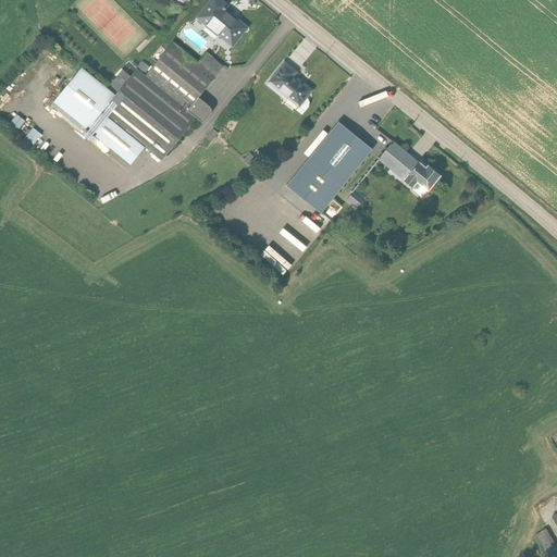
[(221,0),(211,0),(197,17),(206,26),(212,32),(213,32),(218,36),(218,35),(232,46),(248,27),(226,10),(227,8),(226,7),(227,4),(221,0)]
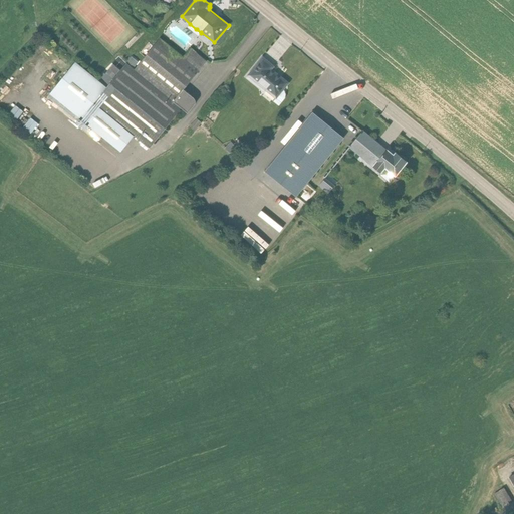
[(107,86),(81,119),(92,129),(102,136),(120,151),(135,135),(150,148),(182,107),(188,112),(195,104),(196,103),(196,101),(196,99),(195,98),(184,89),(207,60),(191,48),(184,57),(160,38),(140,63),(132,56),(120,70),(107,86)]
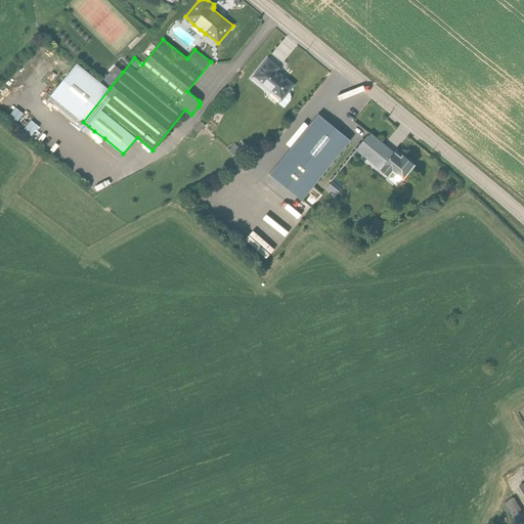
[(268,58),(253,77),(280,100),(278,102),(285,107),(291,99),(292,95),(290,92),(289,91),(294,84),(276,70),(278,68),(268,58)]
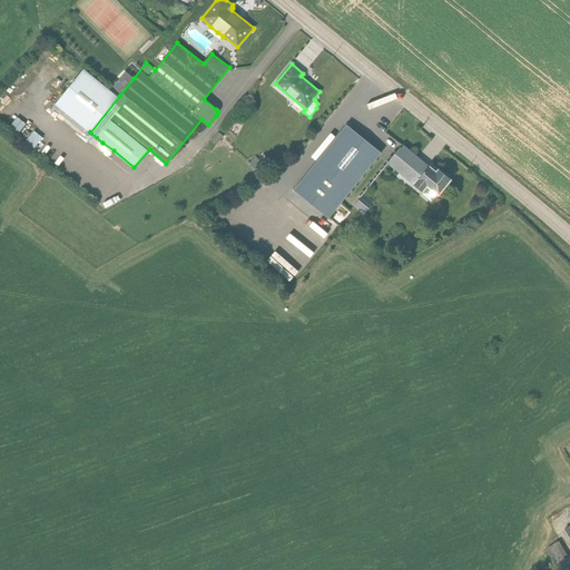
[(119,96),(108,87),(85,68),(56,104),(90,133),(119,96)]
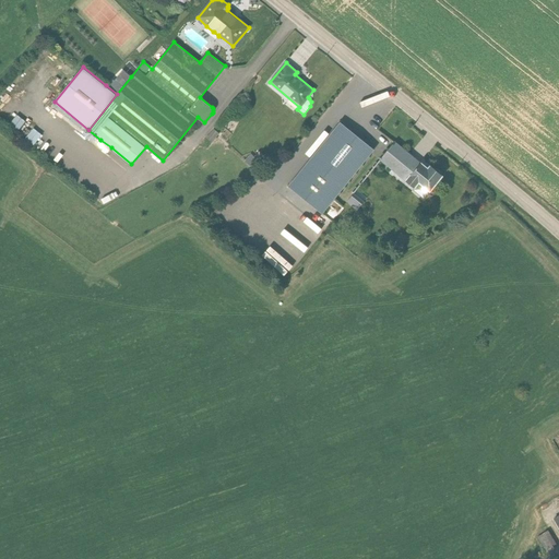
[(106,85),(117,94),(131,76),(123,70),(115,80),(113,78),(106,85)]
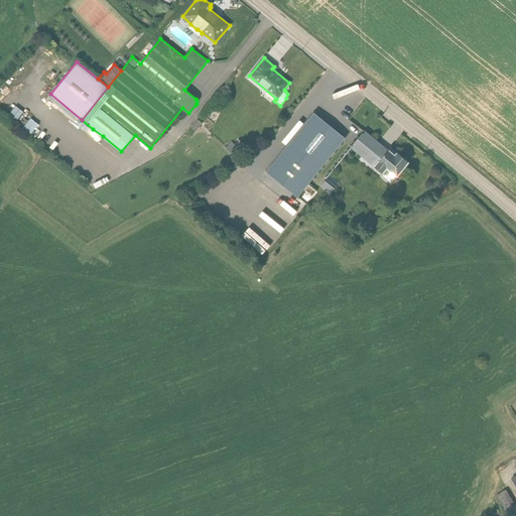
[(319,115),(279,165),(324,201),(359,155),(383,174),(388,168),(398,176),(412,158),(394,143),(391,148),(343,110),(332,125),(319,115)]
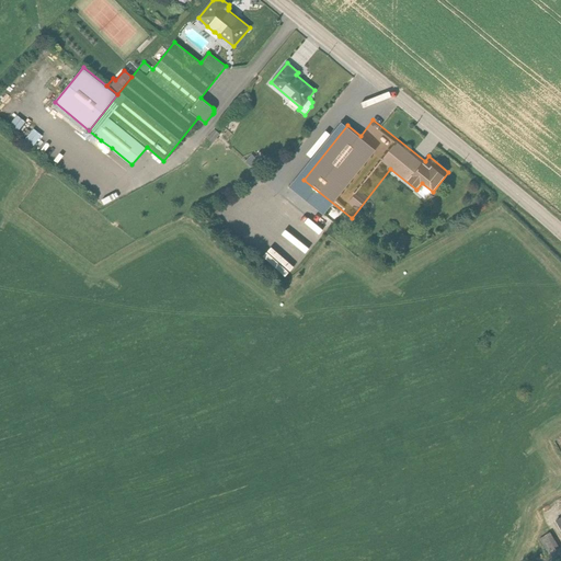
[(215,128),(207,137),(214,142),(220,134),(215,128)]
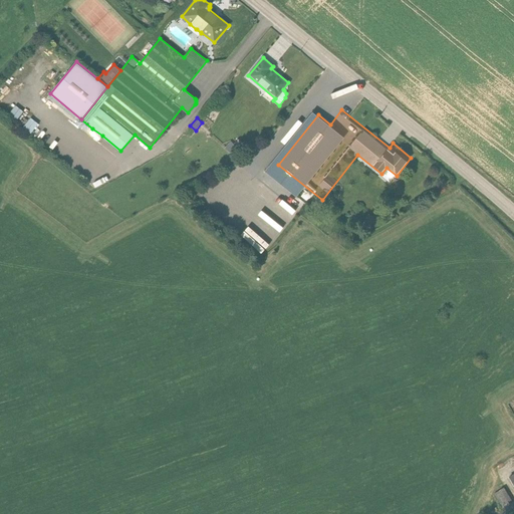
[(102,136),(92,129),(89,133),(99,140),(102,136)]
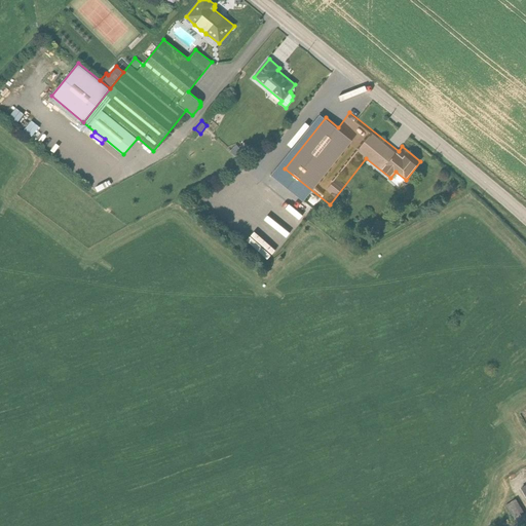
[(236,144),(230,151),(239,158),(246,151),(236,144)]
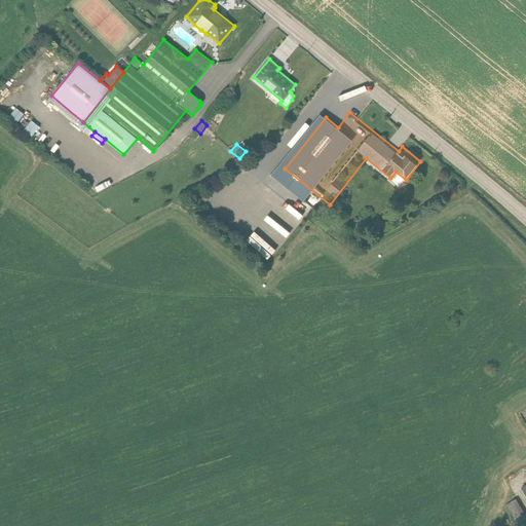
[(525,509),(524,510),(515,496),(505,501),(520,525),(525,525),(525,481),(520,485),(525,496),(525,509)]
